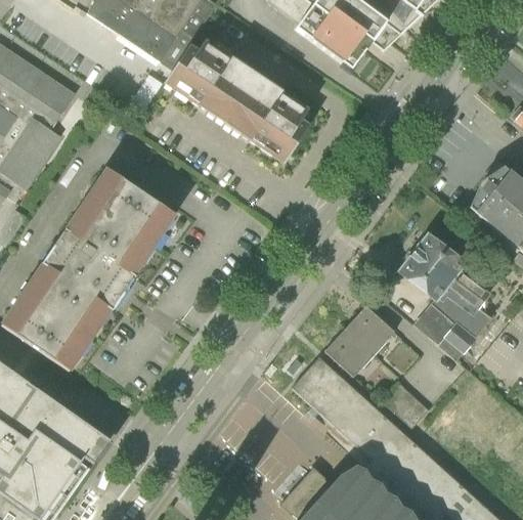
[(189,44),(194,36),(217,3),(212,0),(95,0),(87,12),(161,61),(177,36),(189,44)]
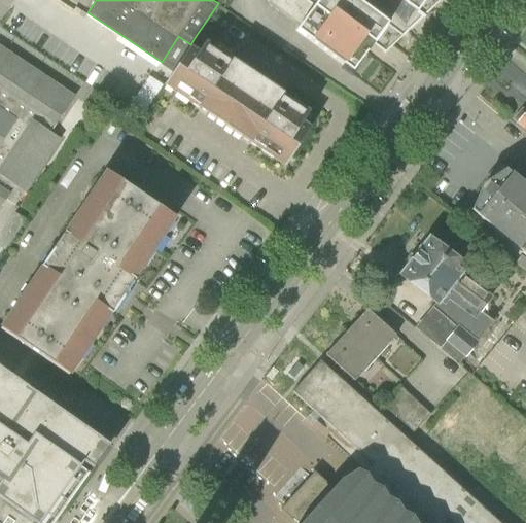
[(267,0),(300,24),(297,28),(344,63),(342,66),(352,73),(359,64),(357,63),(374,41),(384,48),(384,49),(385,50),(423,14),(424,15),(426,13),(425,12),(439,0),(267,0)]
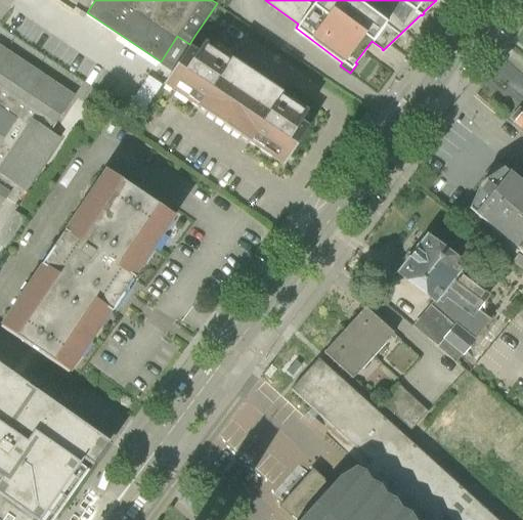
[(189,44),(173,69),(164,82),(199,104),(198,105),(223,123),(257,73),(248,67),(249,66),(242,61),(241,62),(231,55),(230,56),(205,39),(198,49),(189,44)]
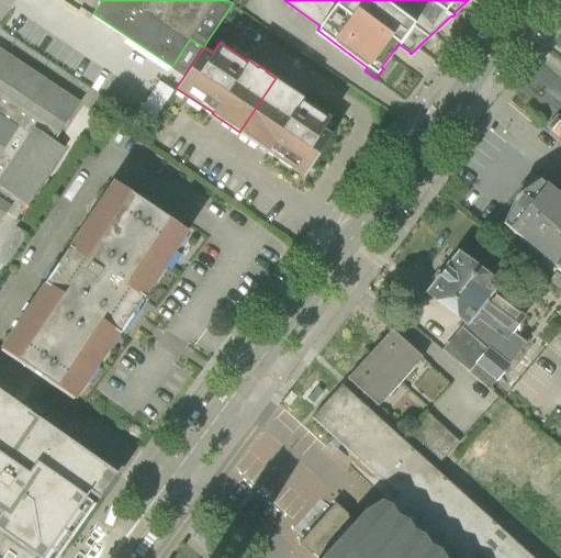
[(56,138),(81,100),(0,45),(0,221),(8,210),(18,216),(65,145),(56,138)]
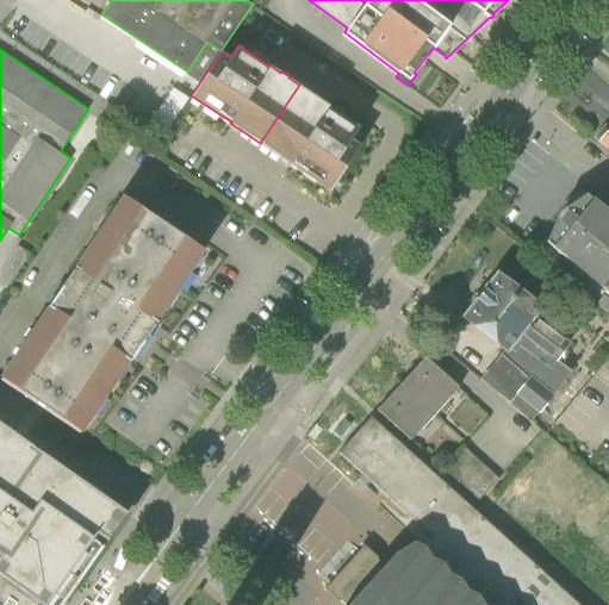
[(350,139),(359,126),(329,106),(330,105),(318,98),(318,97),(311,92),(310,92),(299,85),(260,143),(291,163),(292,162),(331,189),(360,145),(350,139)]
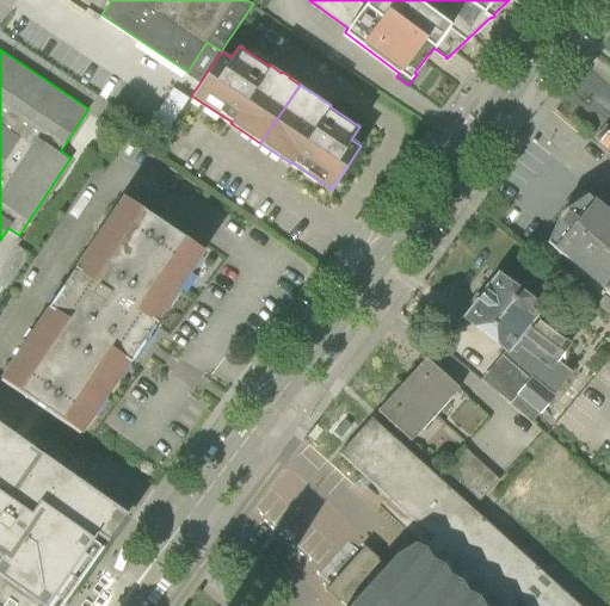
[(601,137),(599,140),(598,141),(609,149),(609,124),(607,123),(597,135),(601,137)]
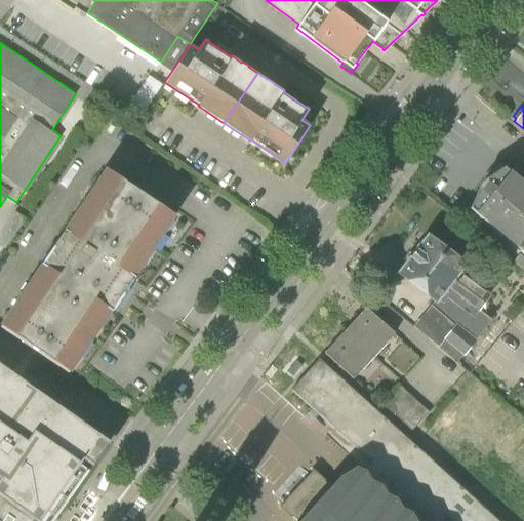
[(175,213),(108,168),(97,183),(96,182),(74,215),(75,215),(66,229),(42,263),(43,264),(34,276),(33,276),(10,309),(11,310),(1,324),(70,370),(80,355),(80,356),(103,323),(103,322),(111,309),(113,311),(136,276),(134,275),(143,262),(144,263),(166,229),(165,229),(175,213)]
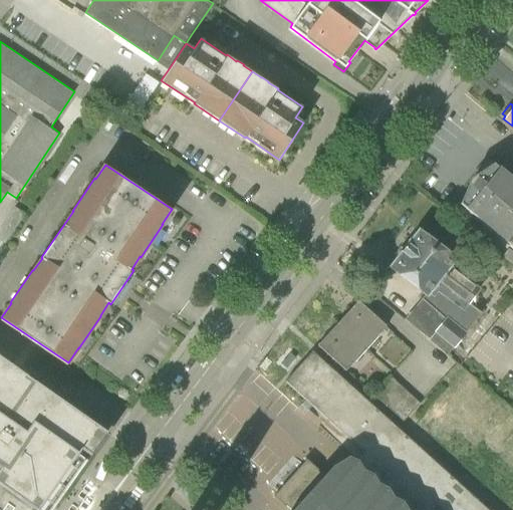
[(512,178),(501,169),(483,179),(480,177),(479,176),(478,176),(477,176),(475,177),(474,177),(473,178),(472,179),(471,180),(471,181),(471,183),(471,184),(471,185),(472,186),(472,187),(473,187),(460,202),(476,215),(512,245),(512,178)]
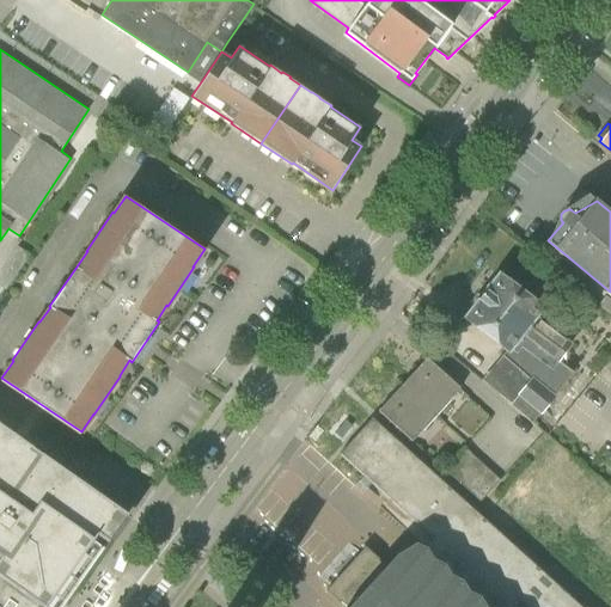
[(31,251),(19,244),(0,271),(0,281),(7,286),(31,251)]
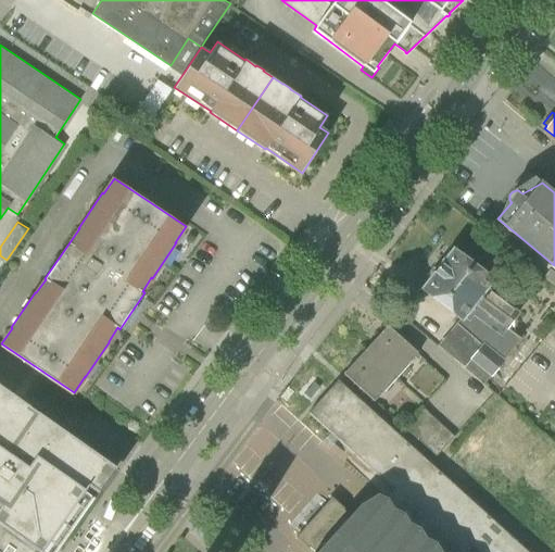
[(518,310),(503,298),(486,285),(497,270),(496,258),(489,252),(479,254),(472,261),(454,248),(425,287),(462,314),(456,321),(483,341),(466,364),(486,380),(521,335),(507,325),(518,310)]
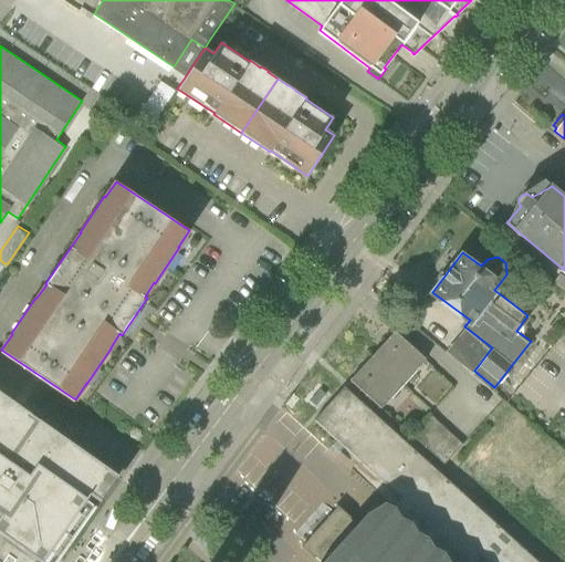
[(564,273),(561,271),(554,279),(564,287),(564,273)]
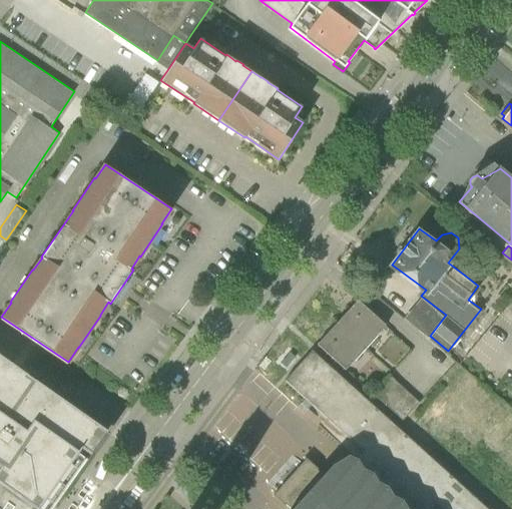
[(386,323),(358,298),(338,320),(366,345),(386,323)]
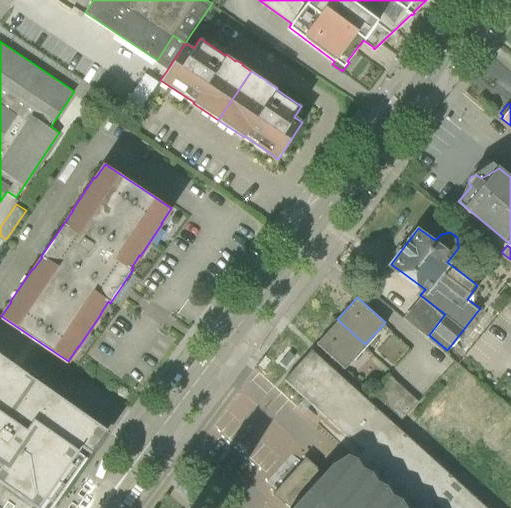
[(337,319),(317,342),(345,367),(365,344),(337,319)]
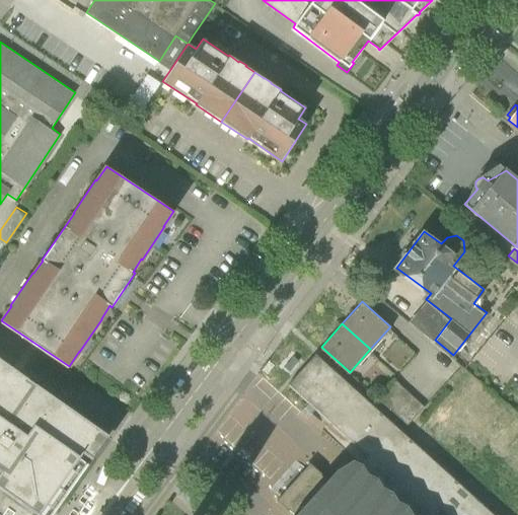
[(496,514),(487,507),(493,501),(479,488),(472,496),(316,353),(289,382),(369,455),(361,464),(352,459),(336,470),(327,477),(310,461),(306,465),(297,457),(273,486),(282,494),(277,498),(295,514),(294,514),(496,514)]
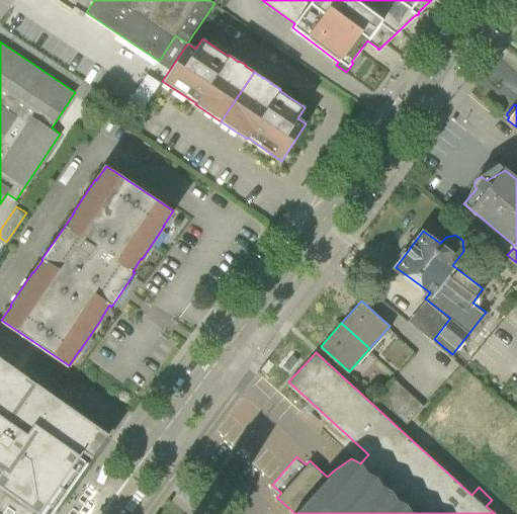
[(0,512),(2,513),(52,513),(89,462),(84,458),(104,430),(54,396),(51,399),(35,389),(38,384),(27,376),(0,357),(0,512)]
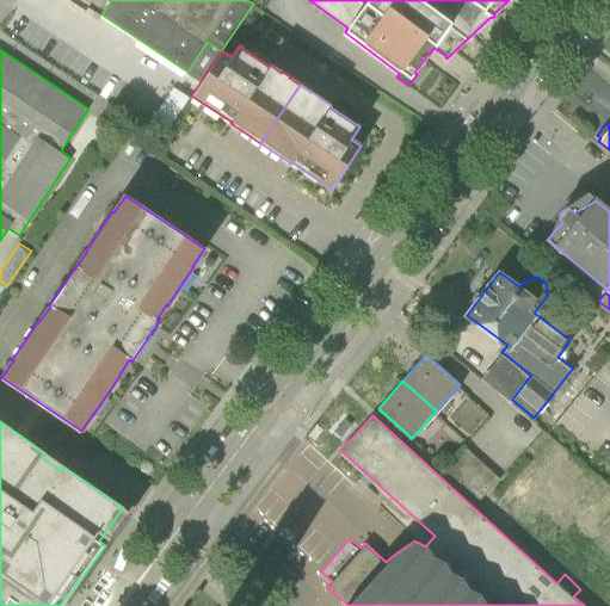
[(463,443),(444,465),(480,496),(499,475),(463,443)]
